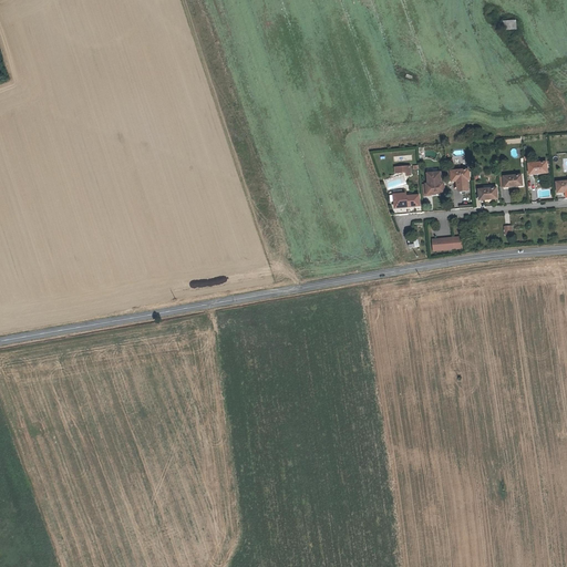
[(516,31),(515,22),(503,23),(504,32),(516,31)]
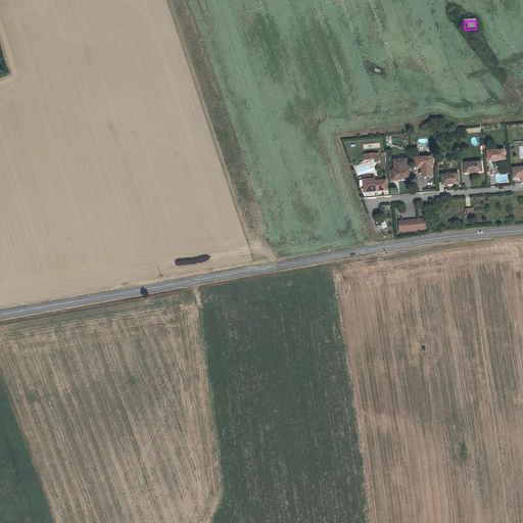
[(504,150),(487,152),(488,162),(505,160),(504,150)]
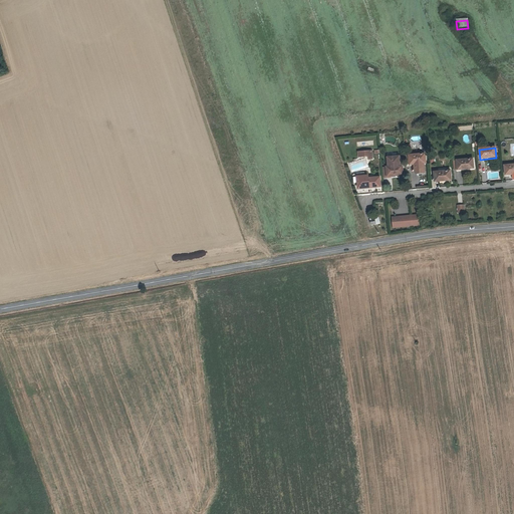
[(410,165),(414,165),(415,172),(417,174),(424,173),(423,164),(425,164),(425,154),(409,155),(409,156),(410,164),(410,165)]
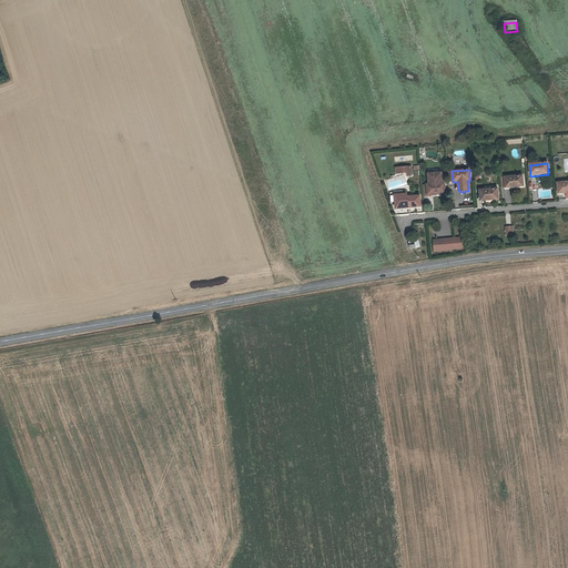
[(433,194),(445,193),(444,183),(442,183),(442,173),(428,174),(429,184),(427,185),(428,195),(433,194)]
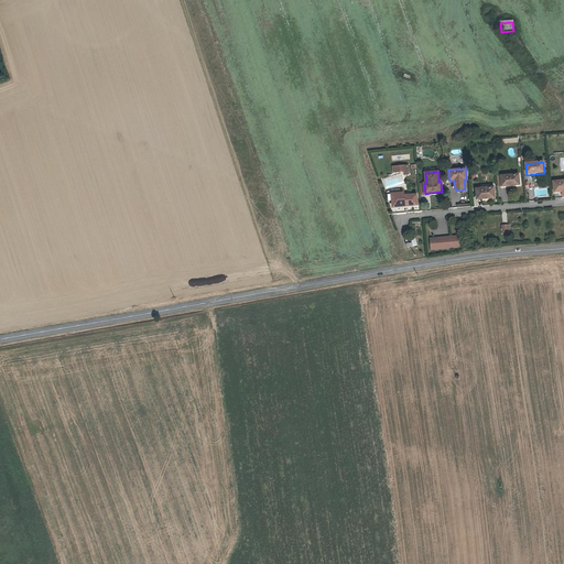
[(519,175),(501,176),(501,177),(502,186),(520,185),(519,175)]
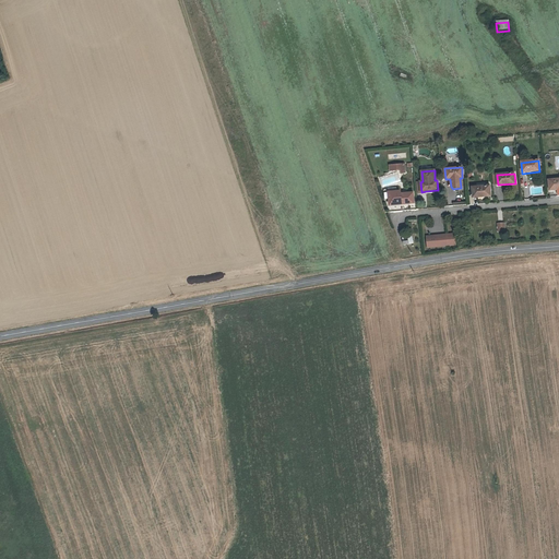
[(558,179),(549,180),(550,190),(557,189),(558,189),(558,179)]
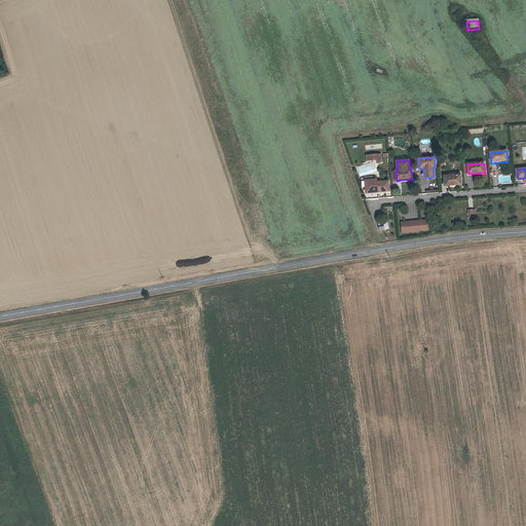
[(397,181),(396,172),(391,172),(392,182),(401,182),(401,180),(397,181)]
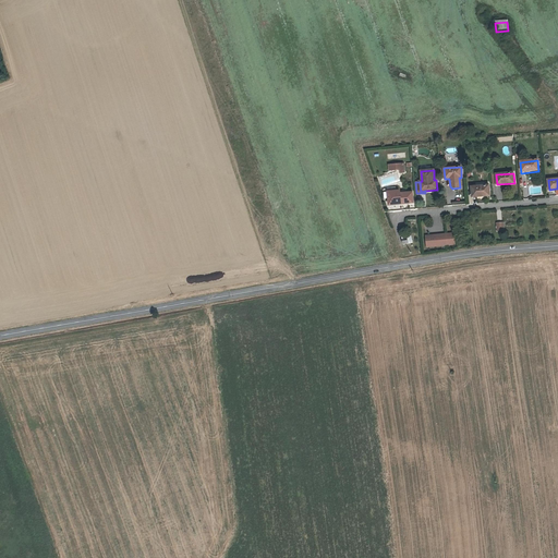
[(489,185),(472,187),(473,196),(477,196),(486,195),(490,195),(489,185)]
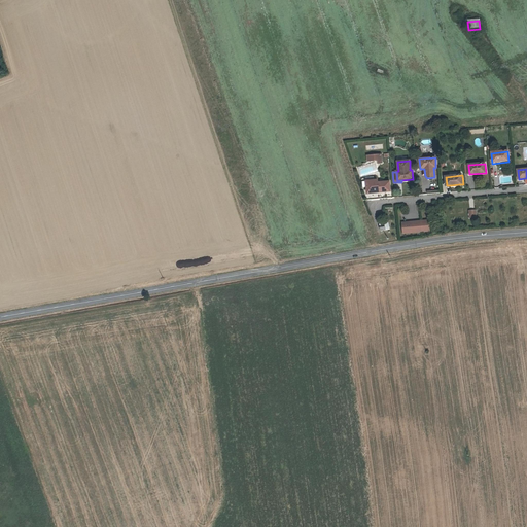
[(377,182),(377,179),(365,180),(366,194),(374,192),(373,182),(377,182)]
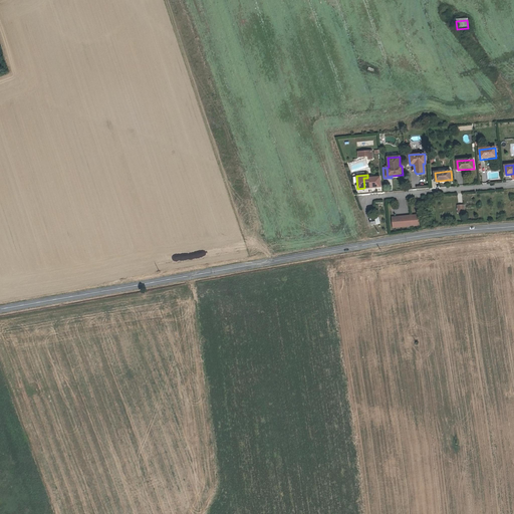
[(380,187),(379,177),(367,178),(363,178),(364,188),(380,187)]
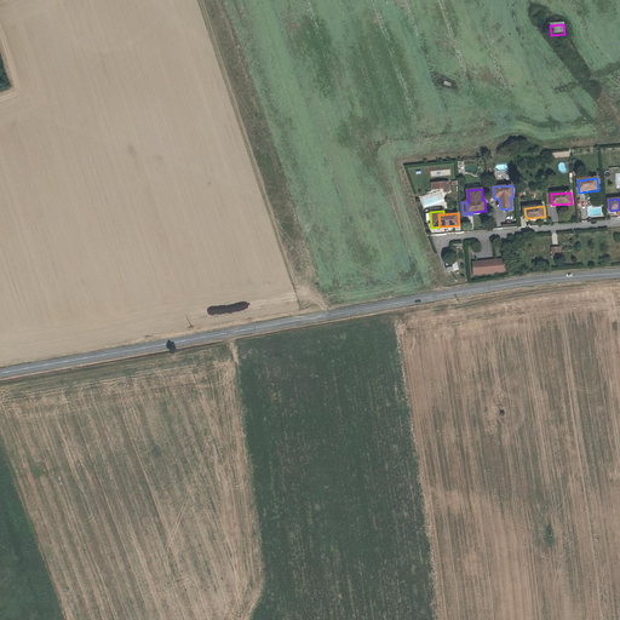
[(475,275),(507,271),(506,258),(472,262),(475,275)]
